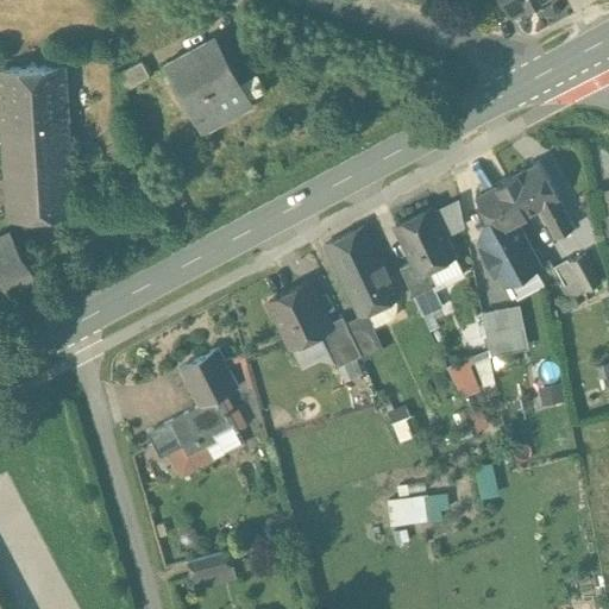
[(501,0),(512,17),(535,4),(533,0),(501,0)]
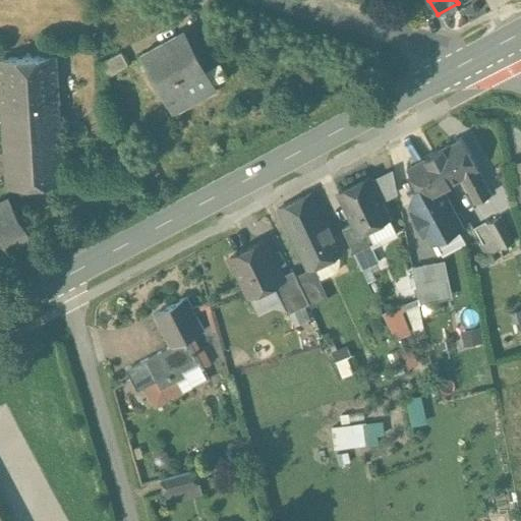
[(185,34),(142,57),(172,114),(216,91),(214,87),(206,71),(185,34)]
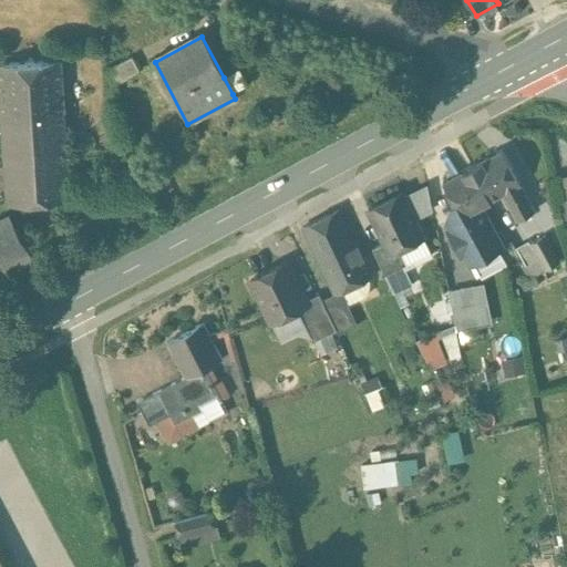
[(132,57),(104,71),(113,86),(140,72),(132,57)]
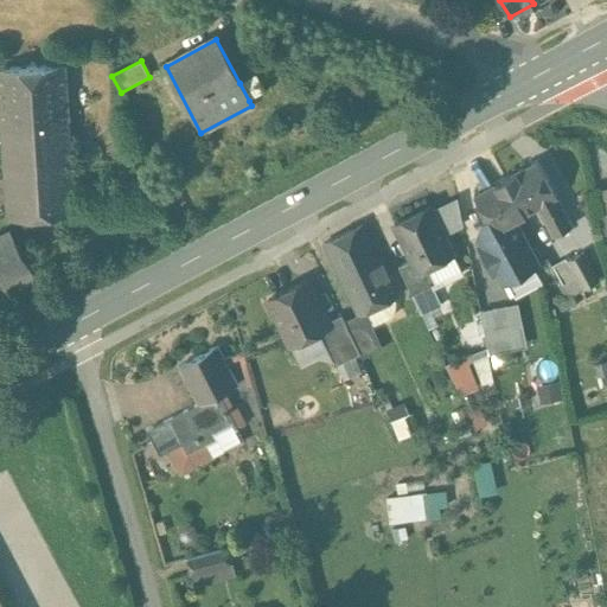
[(65,65),(0,69),(0,75),(2,125),(68,121),(65,65)]
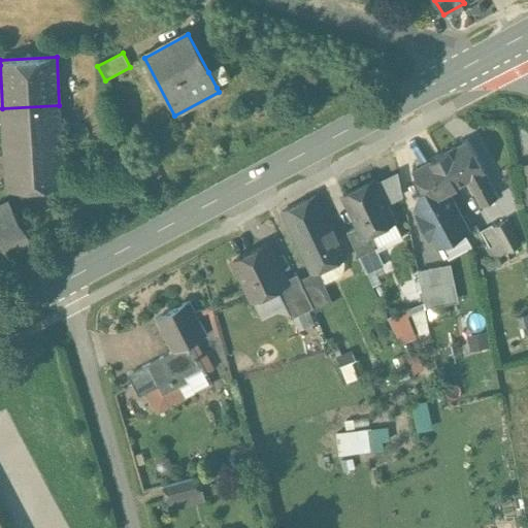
[(223,64),(208,72),(217,88),(231,79),(223,64)]
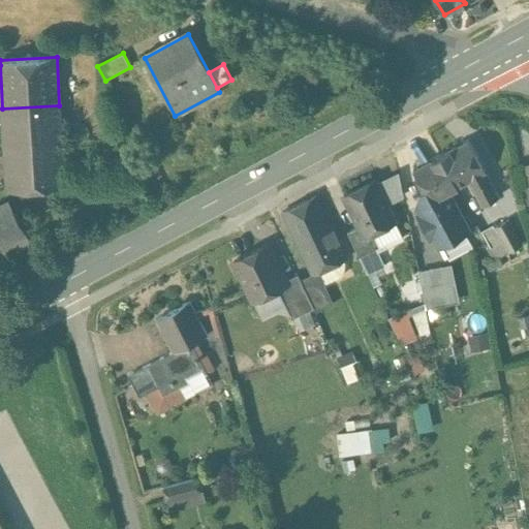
[(59,105),(2,109),(7,189),(64,185),(59,105)]
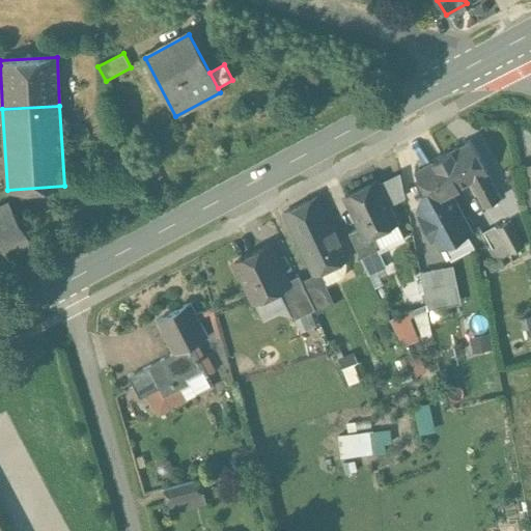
[(131,127),(119,132),(122,141),(135,137),(131,127)]
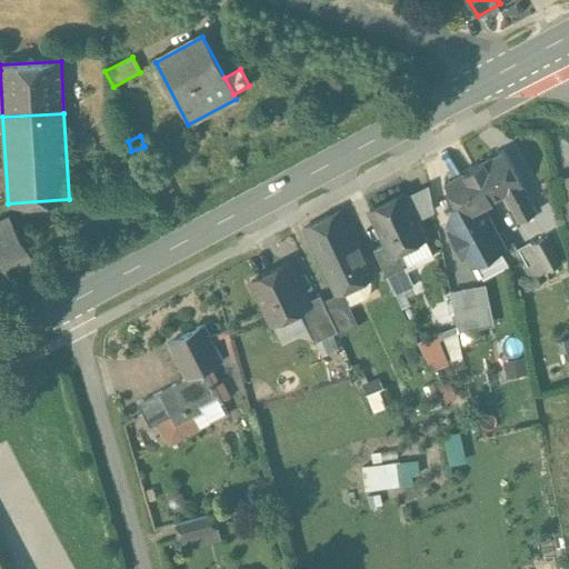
[(506,148),(473,167),(491,200),(506,192),(519,218),(539,208),(506,148)]
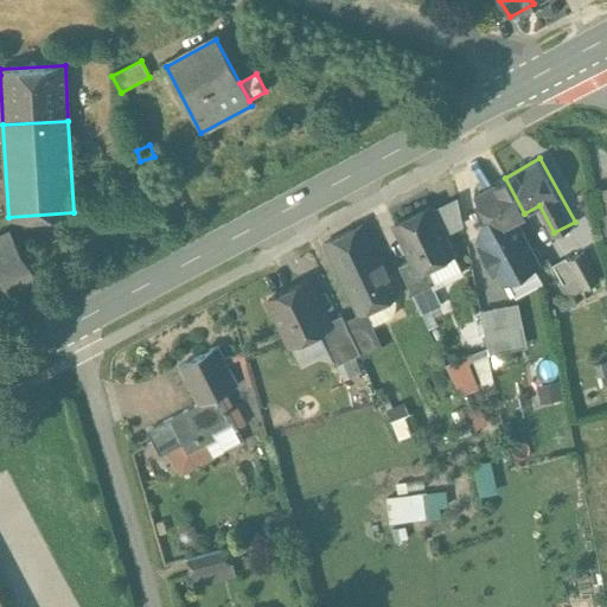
[(505,178),(473,196),(492,231),(512,221),(524,213),(505,178)]
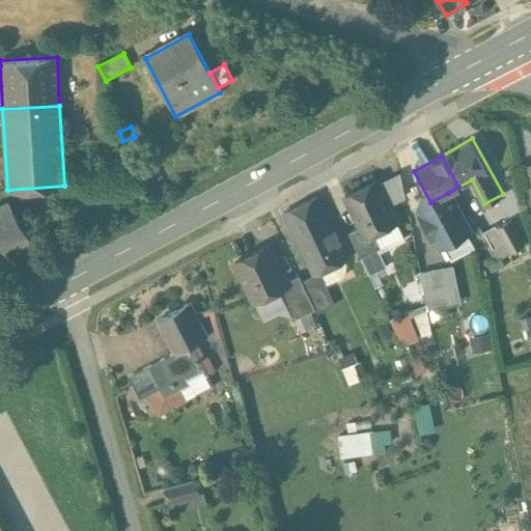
[(396,172),(380,180),(389,202),(401,197),(396,172)]
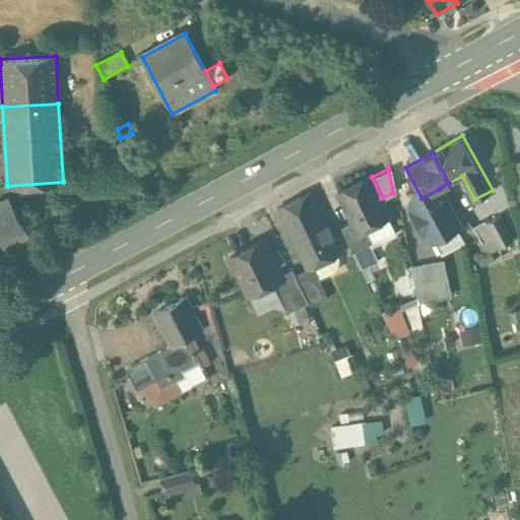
[(369,177),(337,192),(352,222),(356,233),(367,228),(388,217),(369,177)]
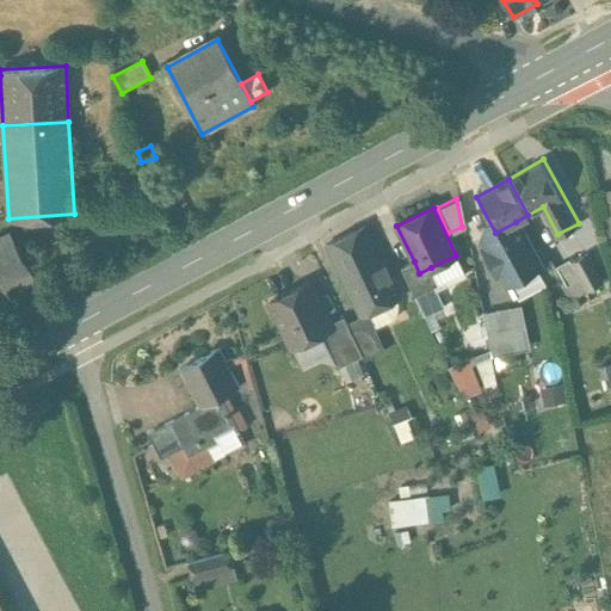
[(539,266),(516,222),(495,233),(485,239),(483,242),(486,247),(483,250),(498,275),(500,273),(506,284),(539,266)]
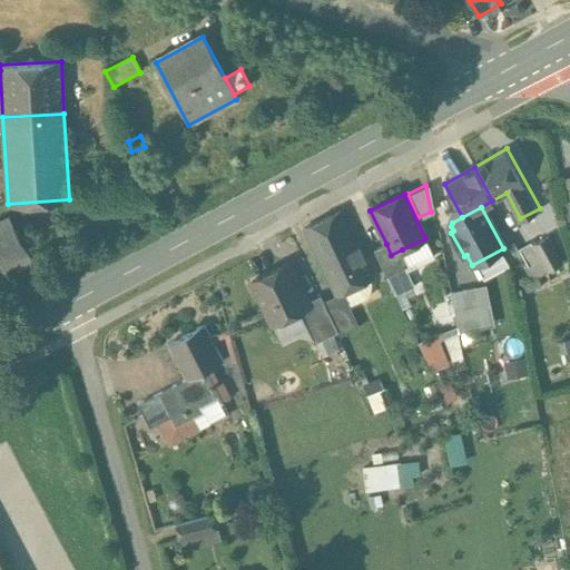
[(341,213),(305,229),(336,294),(371,277),(341,213)]
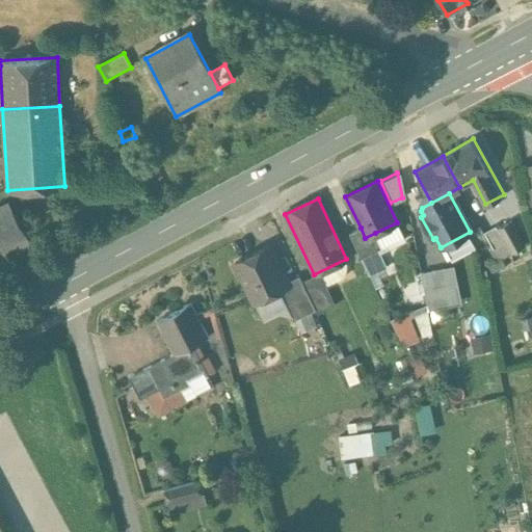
[(11,205),(0,210),(0,253),(28,238),(11,205)]
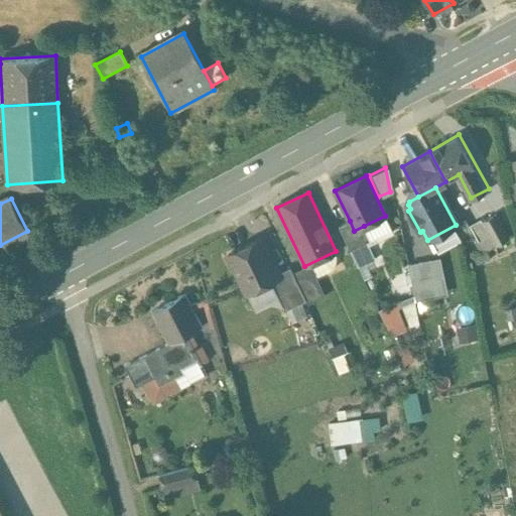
[(498,212),(481,221),(479,217),(469,223),(478,240),(476,241),(483,254),(512,238),(498,212)]
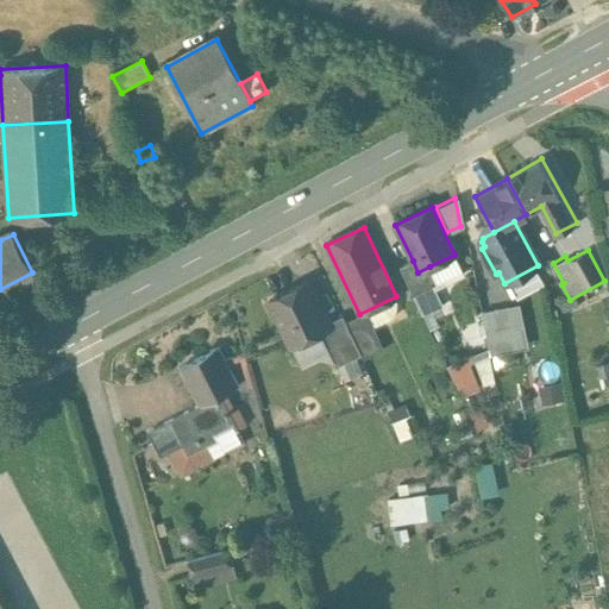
[(429,267),(418,272),(413,261),(400,267),(413,295),(438,283),(429,267)]
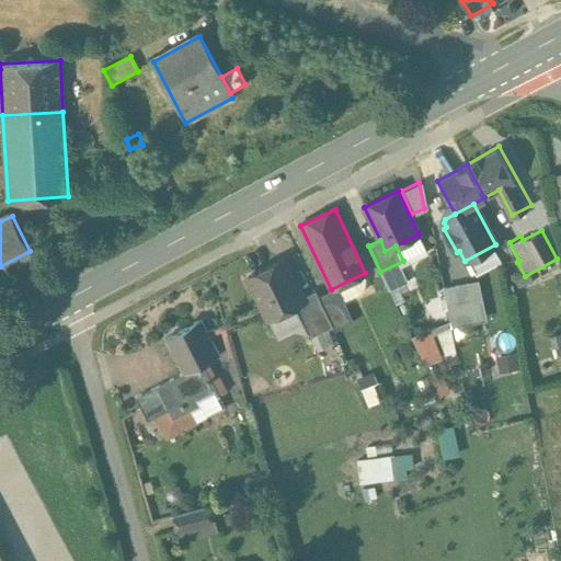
[(283,260),(248,277),(268,319),(294,306),(304,301),(301,297),(283,260)]
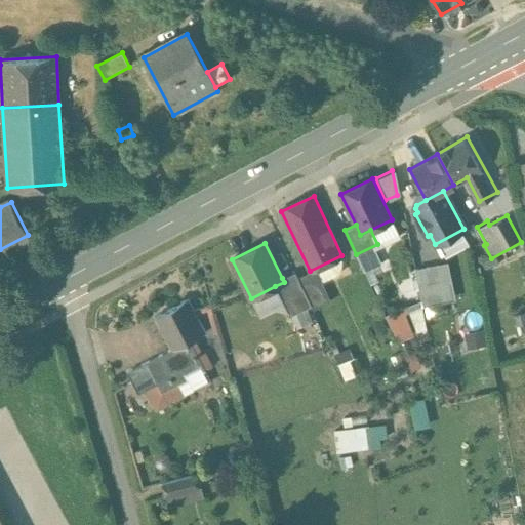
[(439,266),(415,270),(422,307),(447,301),(439,266)]
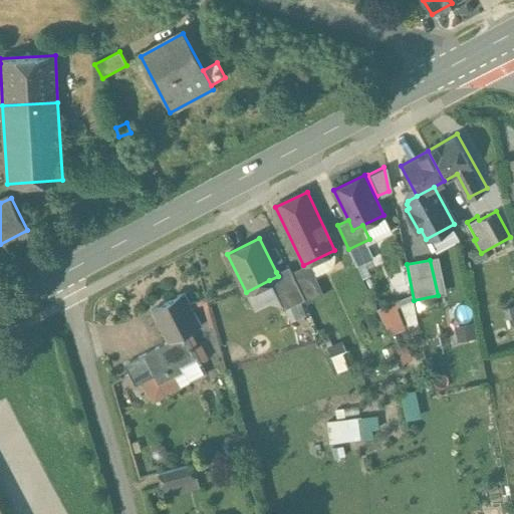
[(289,266),(276,272),(278,276),(269,280),(283,309),(305,299),(289,266)]
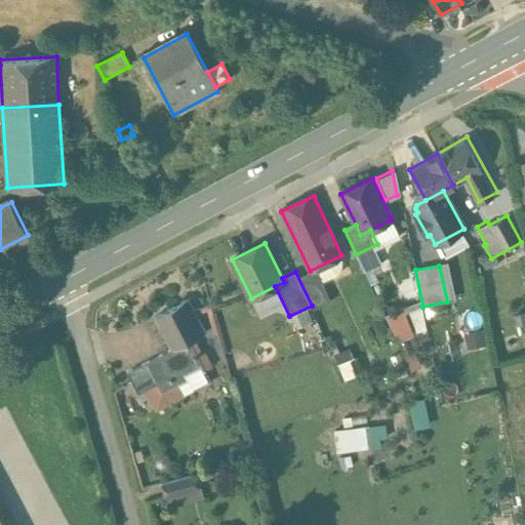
[(188,298),(154,316),(171,349),(160,355),(175,386),(178,384),(188,378),(184,370),(199,362),(203,370),(205,370),(190,340),(205,332),(188,298)]
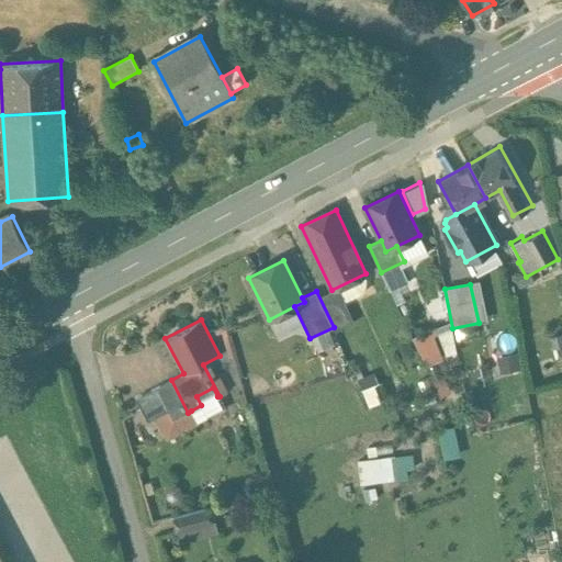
[(414,335),(424,363),(442,357),(431,328),(414,335)]
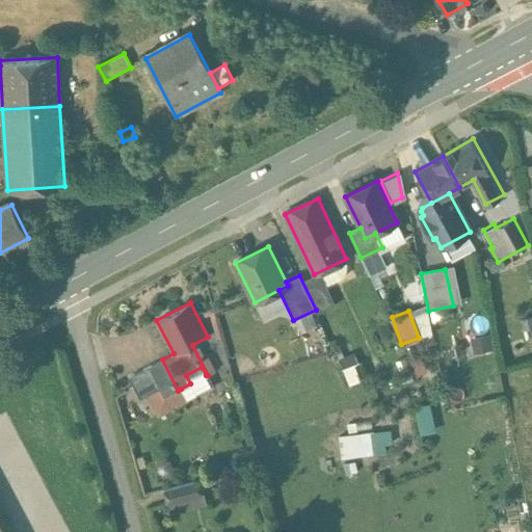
[(342,357),(349,382),(362,378),(355,354),(342,357)]
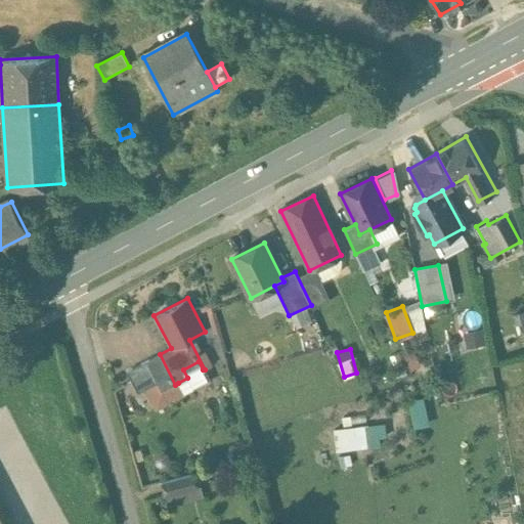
[(160,354),(146,361),(157,383),(162,391),(175,385),(160,354)]
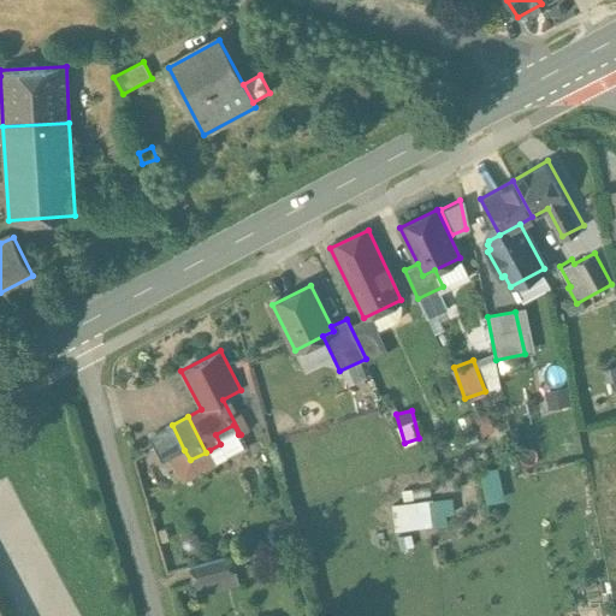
[(172,425),(149,436),(163,461),(172,456),(184,450),(172,425)]
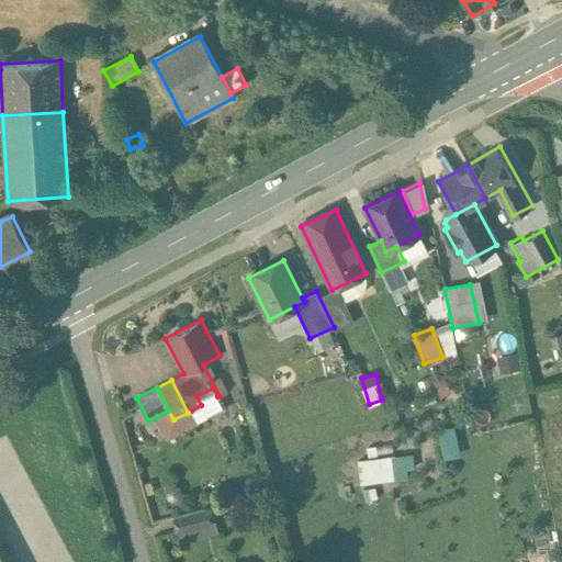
[(173,419),(168,411),(157,416),(168,437),(197,422),(191,411),(188,413),(173,419)]
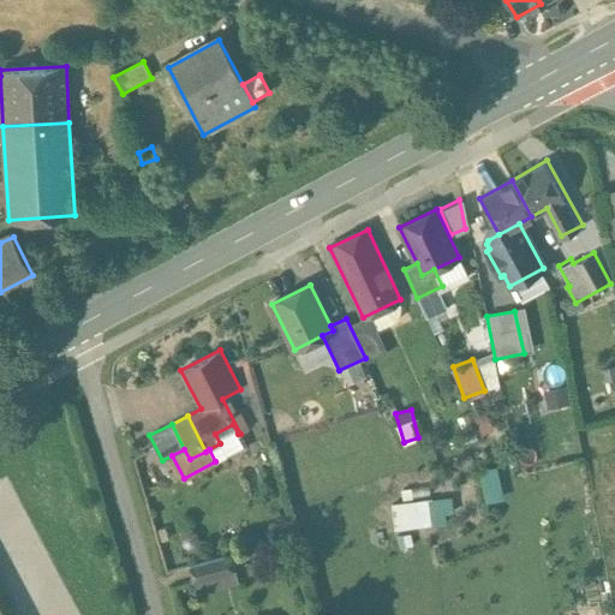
[(407,526),(451,524),(448,496),(406,499),(407,526)]
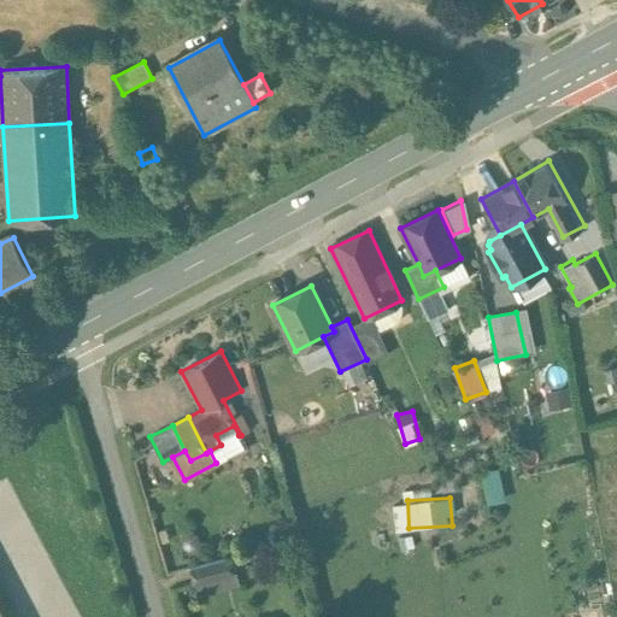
[(231,558),(191,569),(195,586),(236,575),(231,558)]
